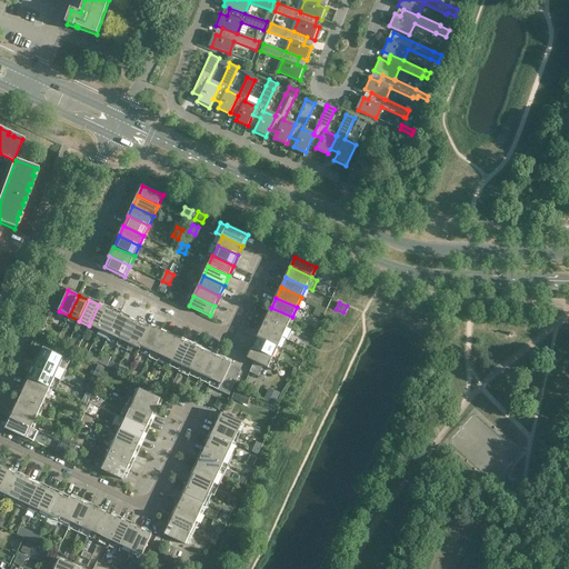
[(110,310),(99,305),(89,326),(100,330),(110,310)]
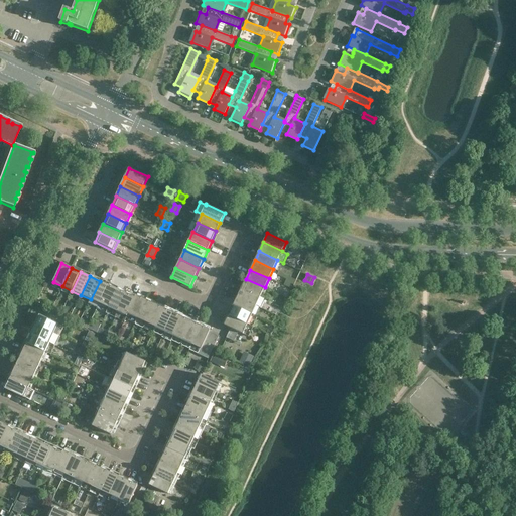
[(260,297),(265,287),(246,279),(242,288),(260,297)]
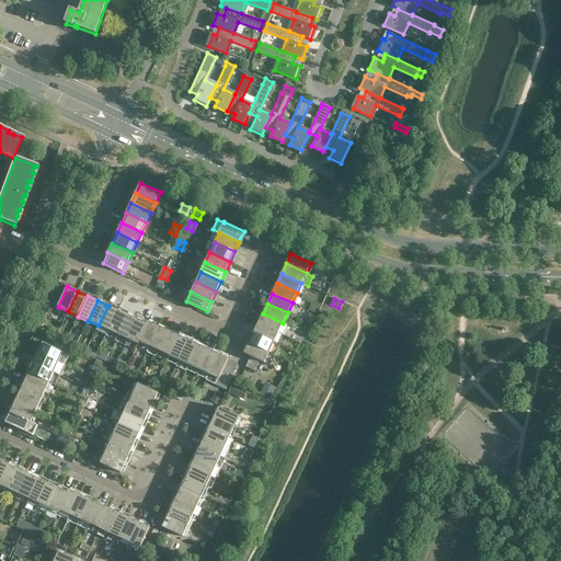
[(118,310),(109,306),(99,325),(109,330),(118,310)]
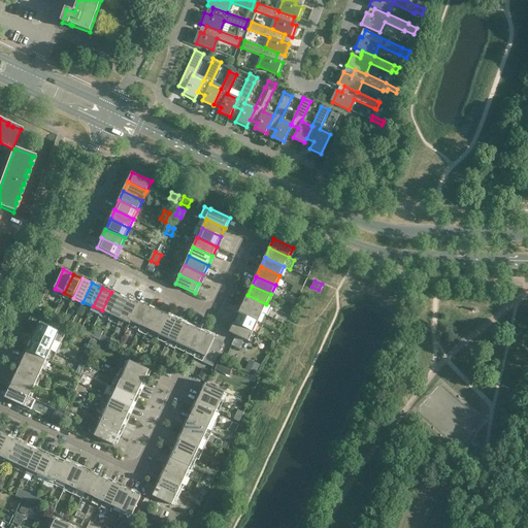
[(121,296),(111,292),(102,310),(111,316),(121,296)]
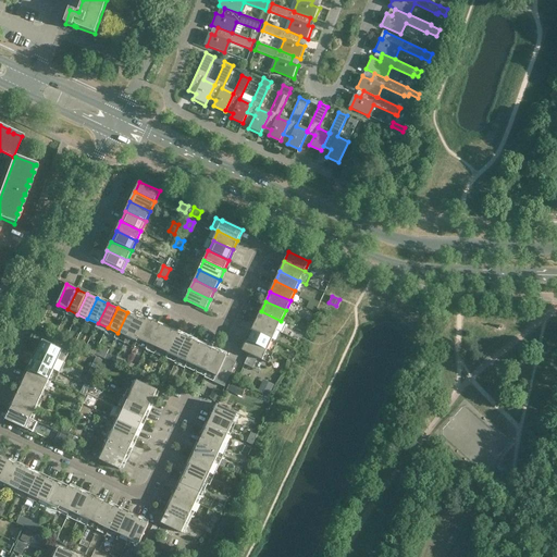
[(276,331),(281,321),(261,311),(256,321),(276,331)]
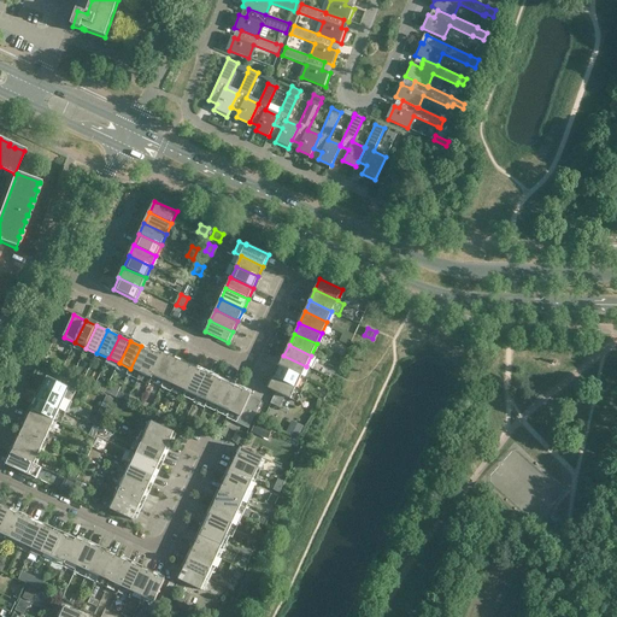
[(152,351),(141,346),(130,369),(141,374),(152,351)]
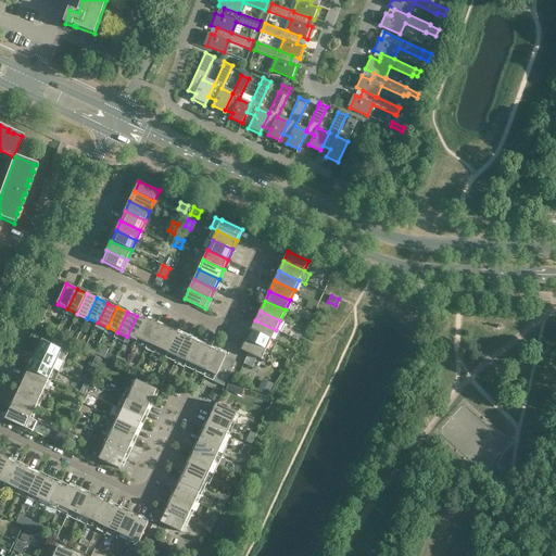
[(147,320),(146,320),(137,316),(127,337),(137,341),(138,339),(147,320)]
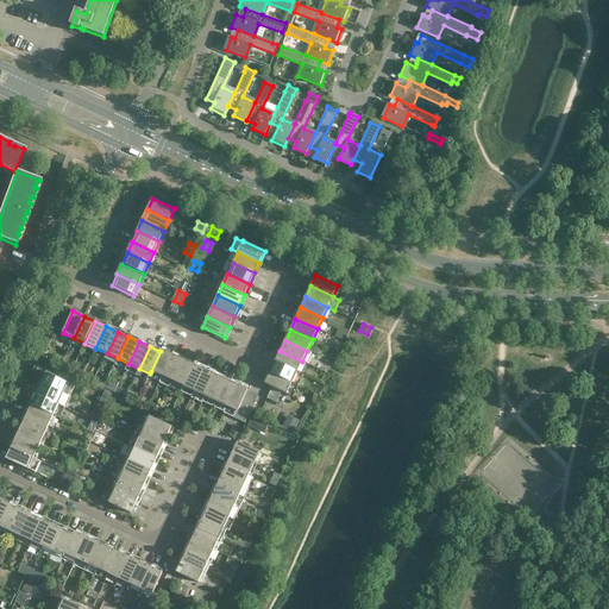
[(159,351),(161,351),(151,371),(162,376),(173,353),(161,349),(159,351)]
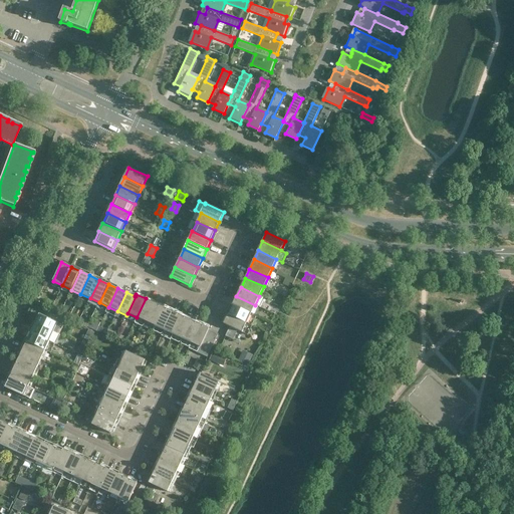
[(251,314),(255,305),(236,296),(232,305),(251,314)]
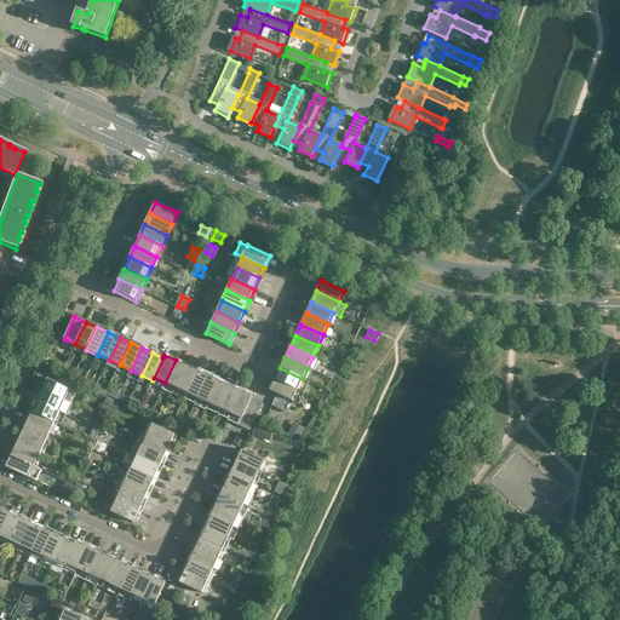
[(187,366),(176,360),(165,383),(176,388),(187,366)]
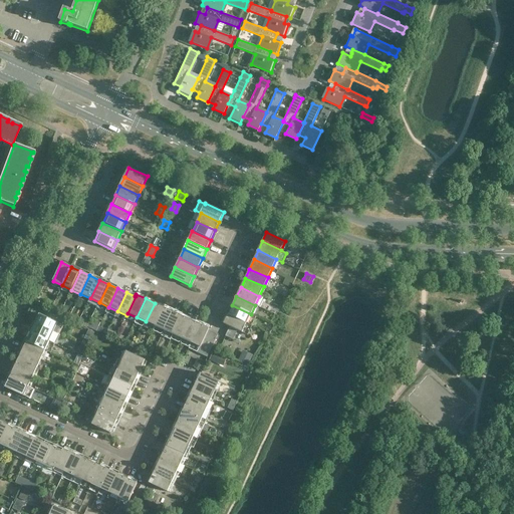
[(44,301),(42,306),(51,310),(53,305),(52,302),(47,300),(44,301)]
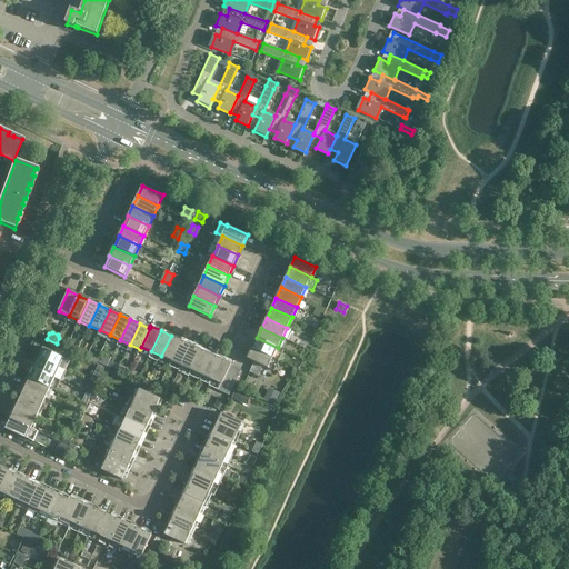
[(171,361),(181,340),(171,336),(161,356),(171,361)]
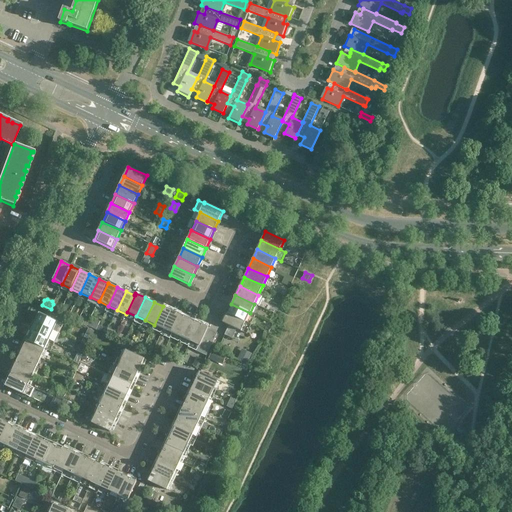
[(227,313),(246,322),(250,313),(231,304),(227,313)]
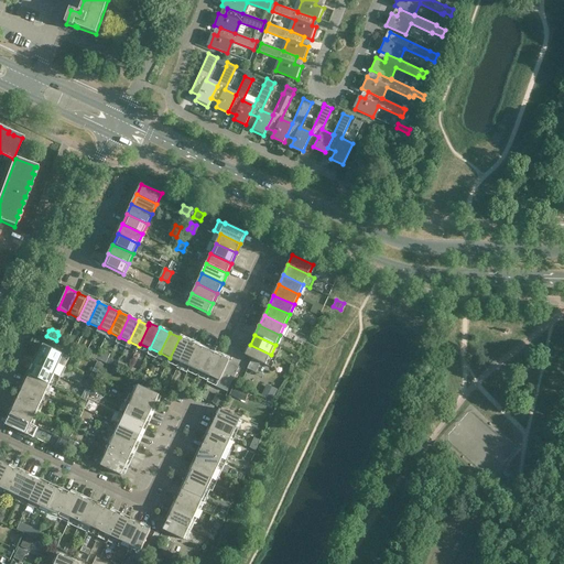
[(180,362),(190,342),(180,337),(170,358),(180,362)]
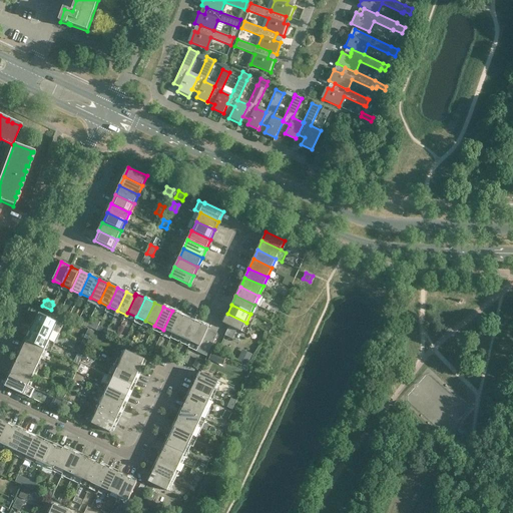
[(181,315),(172,311),(163,330),(172,334),(181,315)]
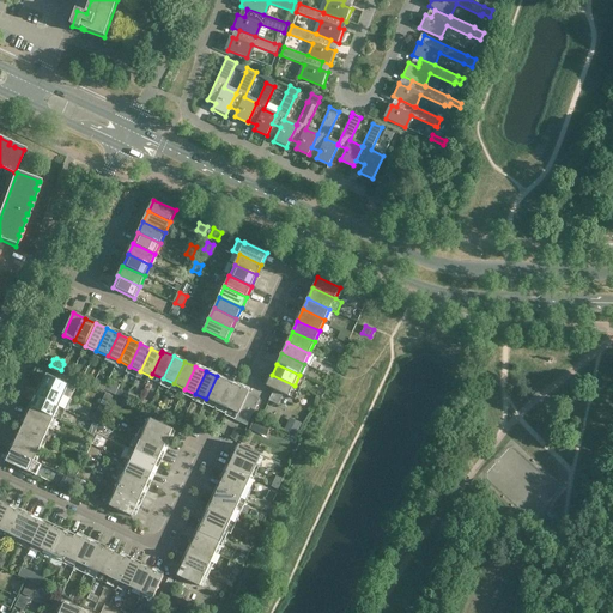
[(47,375),(42,386),(65,396),(70,386),(74,387),(77,381),(62,374),(60,380),(47,375)]
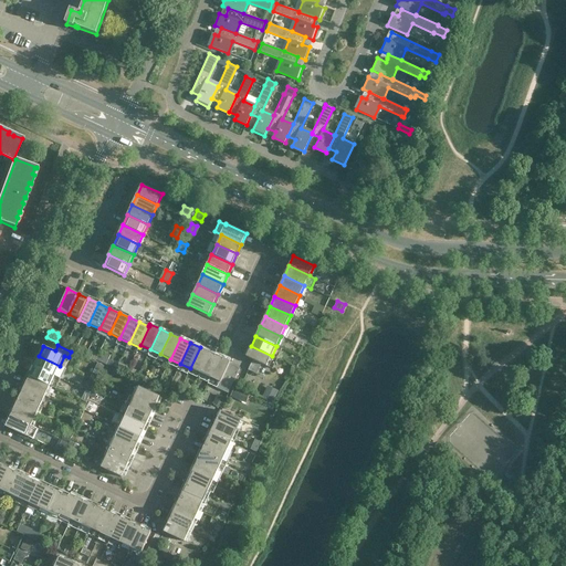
[(272,356),(251,346),(247,356),(253,359),(249,369),(257,374),(261,364),(273,369),(278,358),(272,356)]
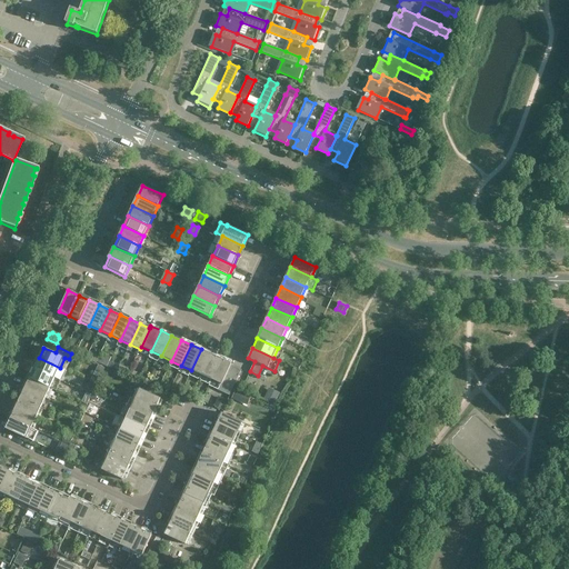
[(201,375),(211,353),(201,349),(191,370),(201,375)]
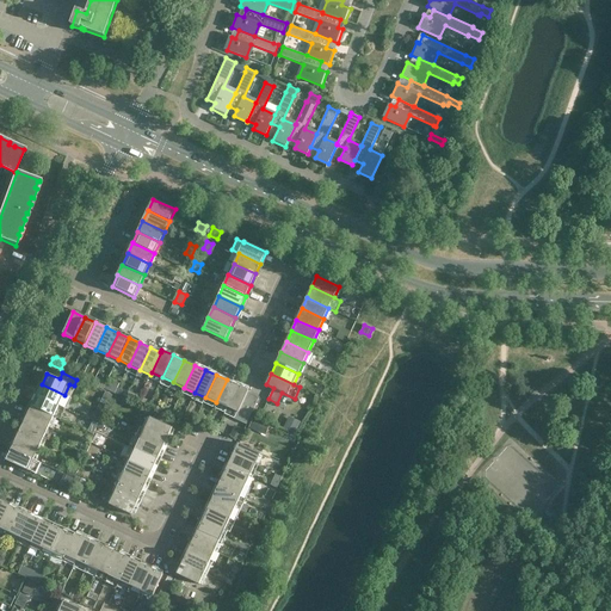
[(227,408),(238,386),(227,380),(216,402),(227,408)]
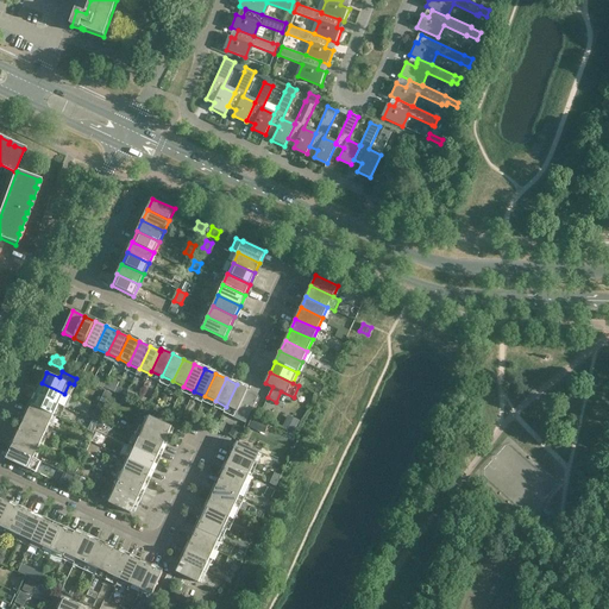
[(58,405),(64,394),(42,383),(37,394),(58,405)]
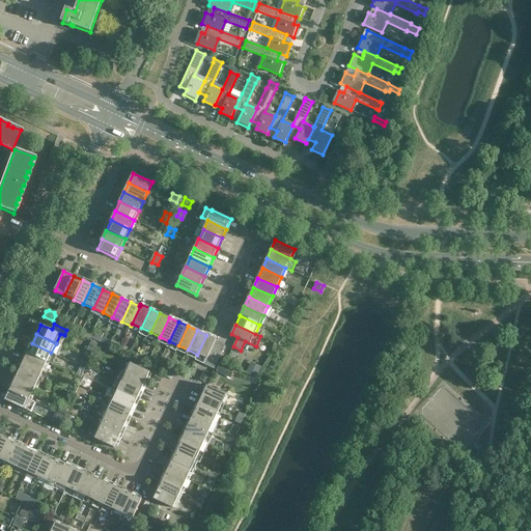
[(197,355),(195,360),(214,369),(225,345),(216,341),(216,339),(206,335),(197,355)]
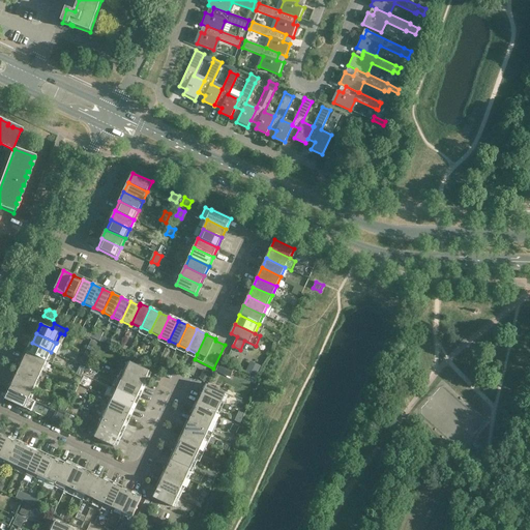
[(47,361),(51,352),(32,343),(27,352),(47,361)]
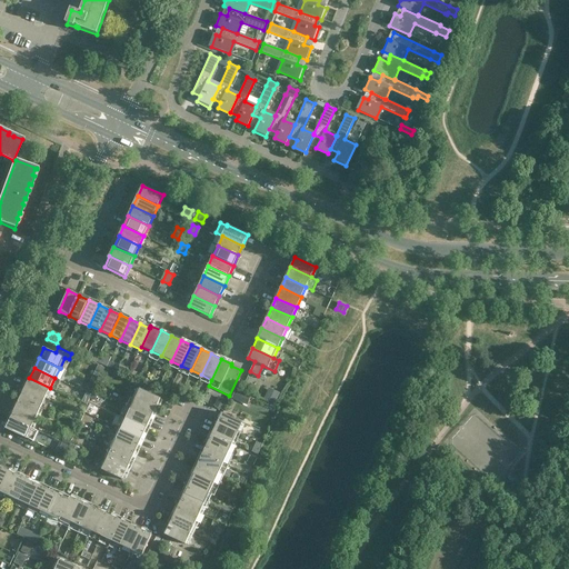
[(25,388),(46,398),(50,388),(29,378),(25,388)]
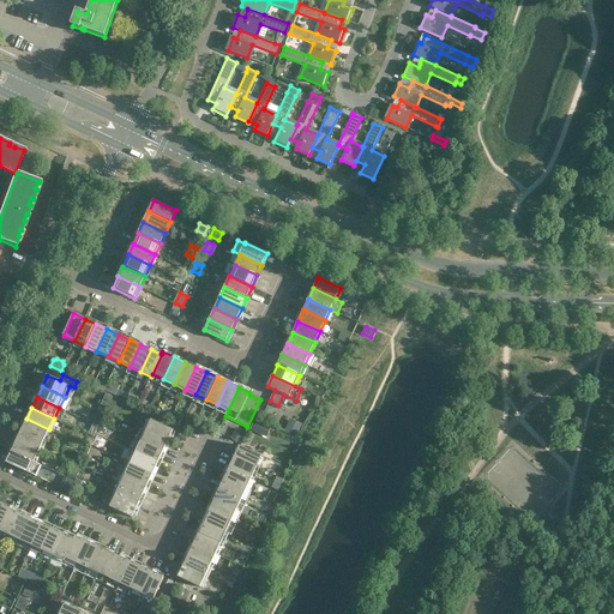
[(44,440),(49,429),(26,419),(22,429),(44,440)]
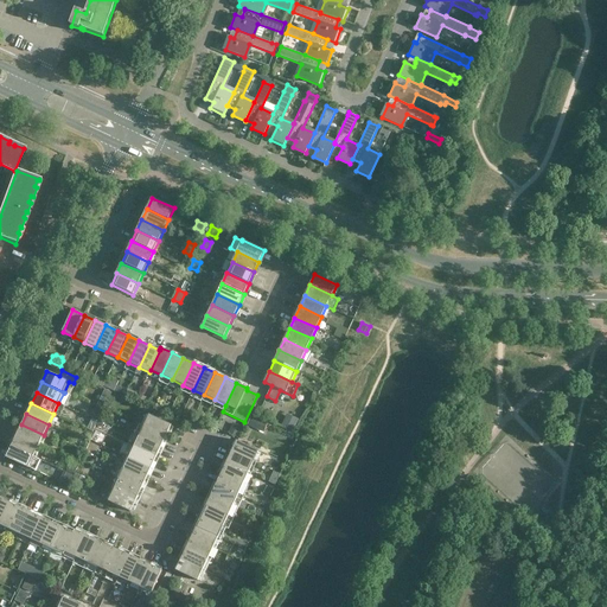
[(166,436),(172,425),(149,415),(145,426),(166,436)]
